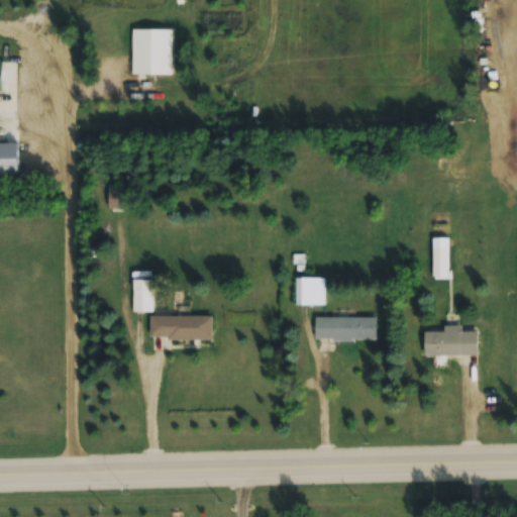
[(173,30),(132,30),(132,77),(173,77),(173,30)]
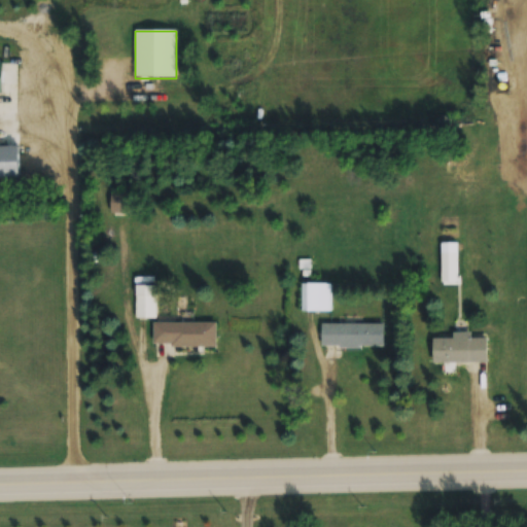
[(500,116),(515,114),(513,99),(498,101),(500,116)]
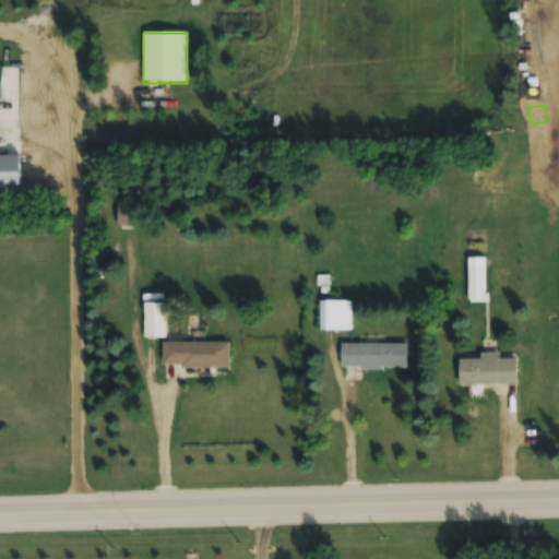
[(527,146),(542,151),(547,134),(532,131),(527,146)]
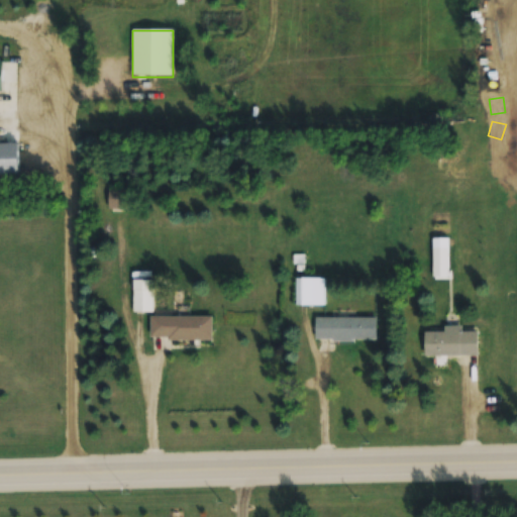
[(488,151),(500,160),(508,146),(496,138),(488,151)]
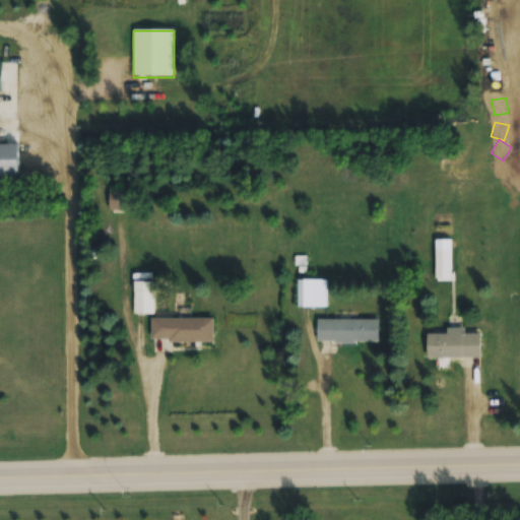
[(491,174),(503,181),(511,168),(499,159),(491,174)]
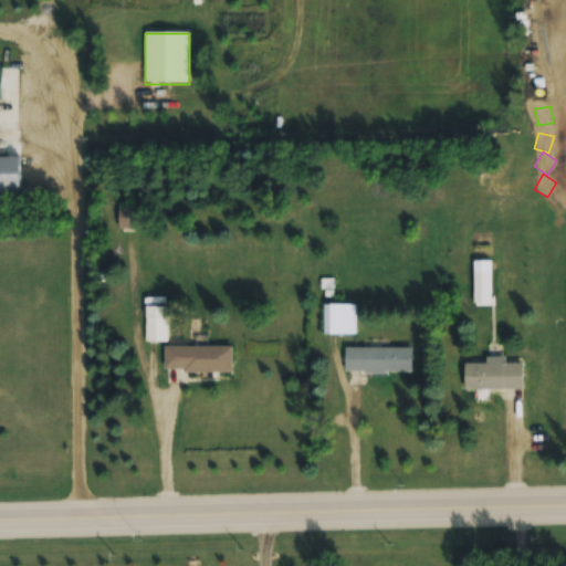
[(149,207),(119,207),(119,230),(149,230),(149,207)]
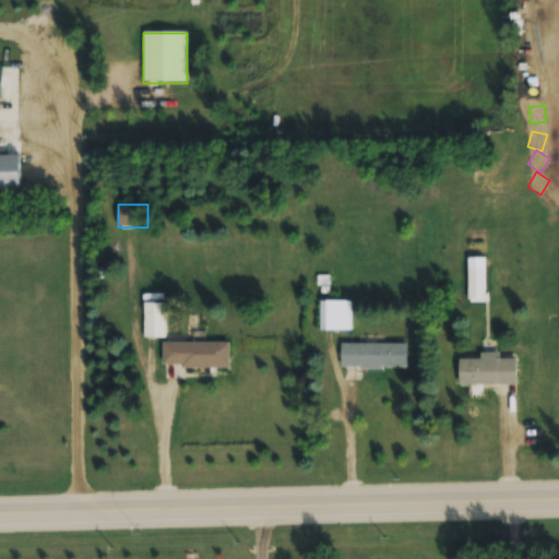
[(486,264),(486,232),(468,232),(468,264),(486,264)]
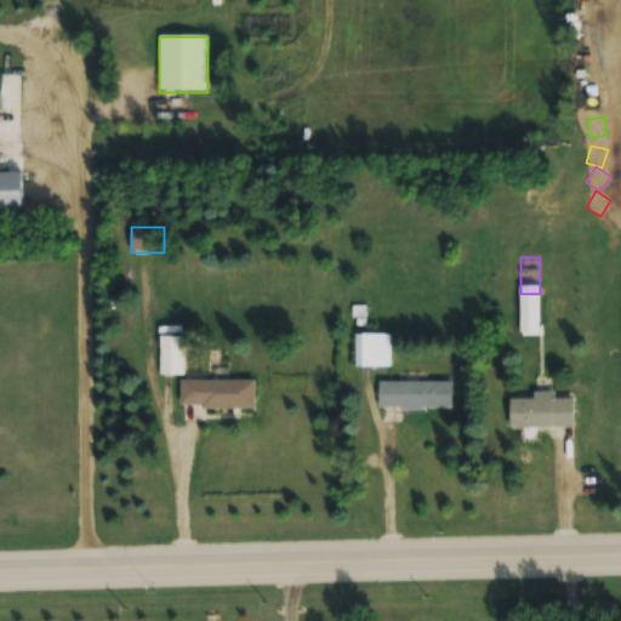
[(391,334),(354,334),(354,368),(391,368),(391,334)]
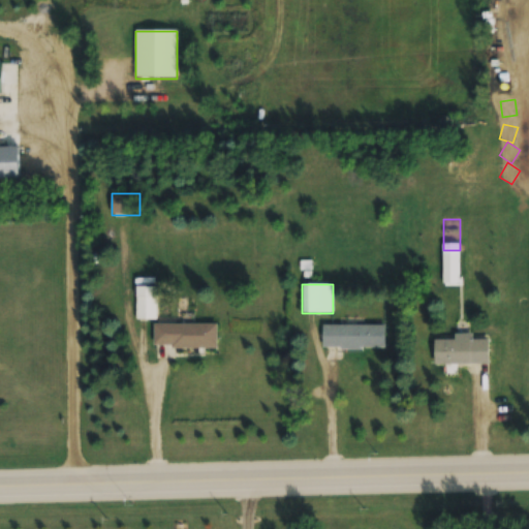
[(136,319),(157,319),(157,286),(136,286),(136,319)]
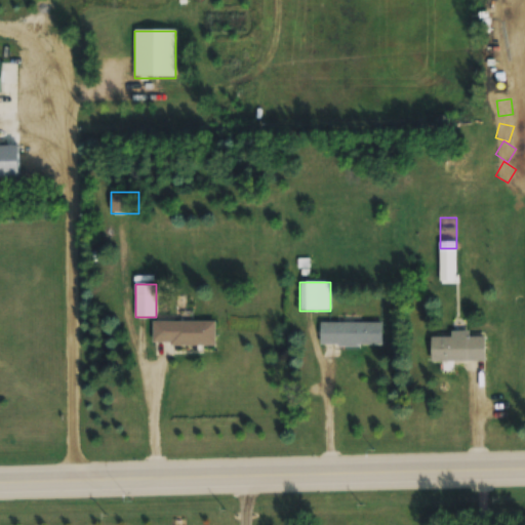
[(215,346),(215,321),(153,321),(153,346),(215,346)]
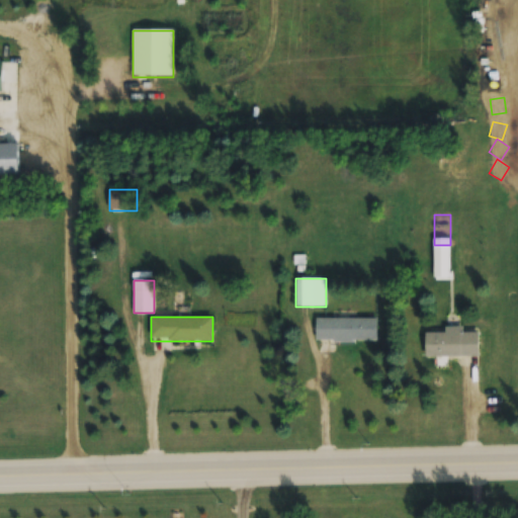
[(316,341),(377,341),(377,318),(316,318),(316,341)]
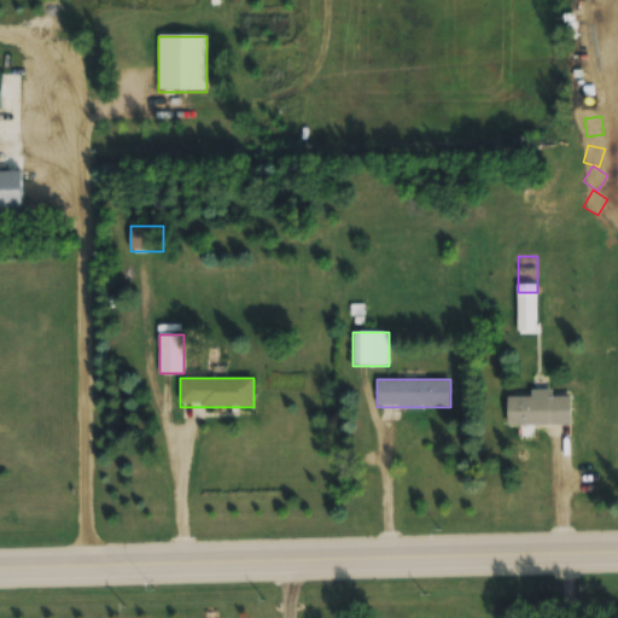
[(571,397),(506,397),(506,426),(571,426),(571,397)]
